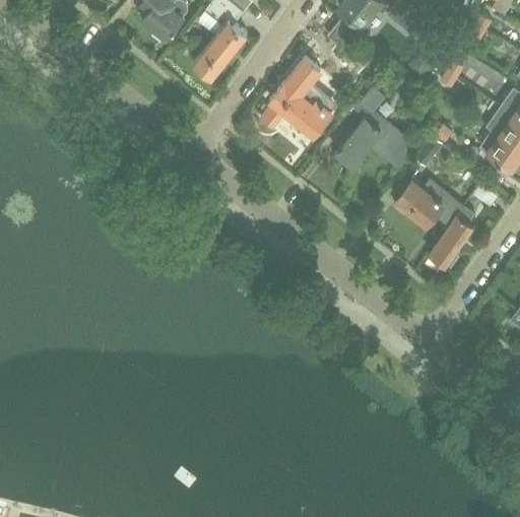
[(176,1),(175,2),(172,0),(143,0),(150,8),(142,18),(156,29),(157,29),(168,37),(187,12),(188,11),(188,9),(188,8),(188,7),(188,6),(188,5),(187,3),(186,2),(185,2),(184,1),(183,0),(182,0),(178,0),(177,0),(176,1)]
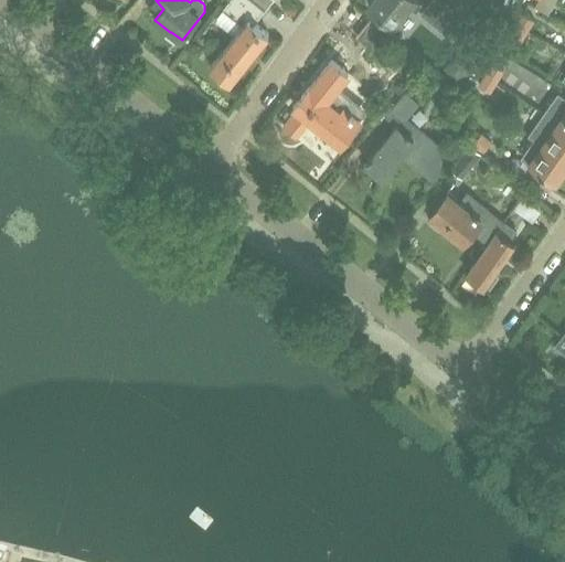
[(254,24),(265,11),(274,0),(273,0),(232,0),(217,19),(237,35),(210,69),(230,85),(269,36),(254,24)]
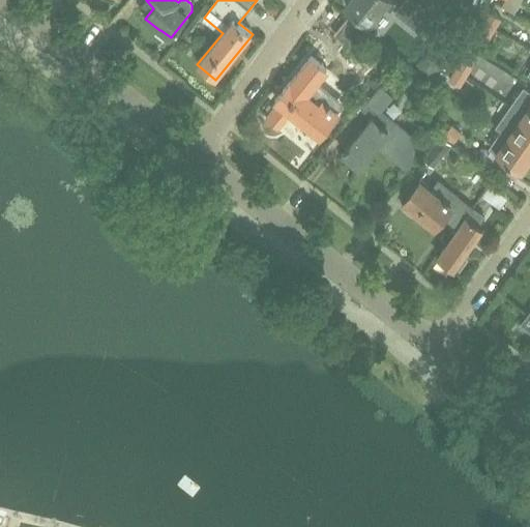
[(396,5),(390,0),(389,0),(350,0),(347,4),(348,4),(346,7),(370,26),(384,8),(390,13),(396,5)]
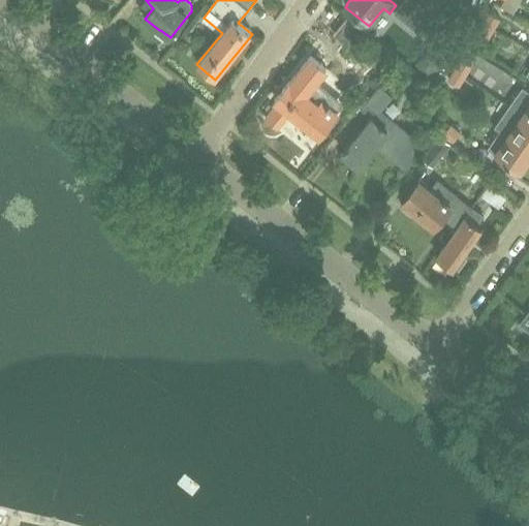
[(424,14),(407,1),(396,14),(412,28),(424,14)]
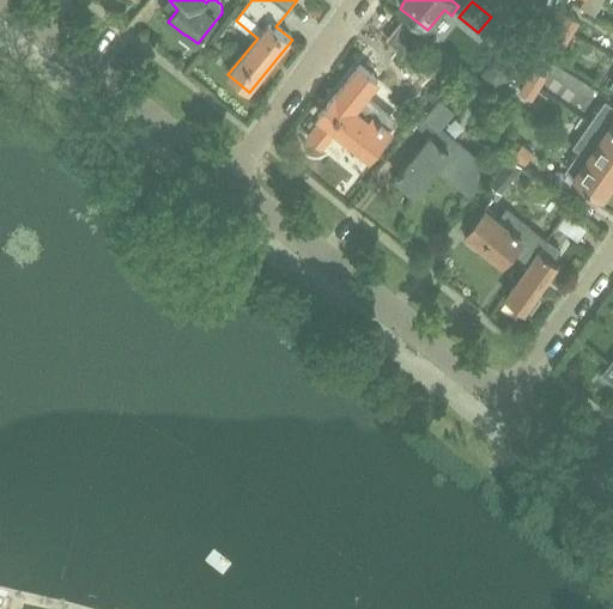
[(580,24),(566,17),(559,29),(572,36),(580,24)]
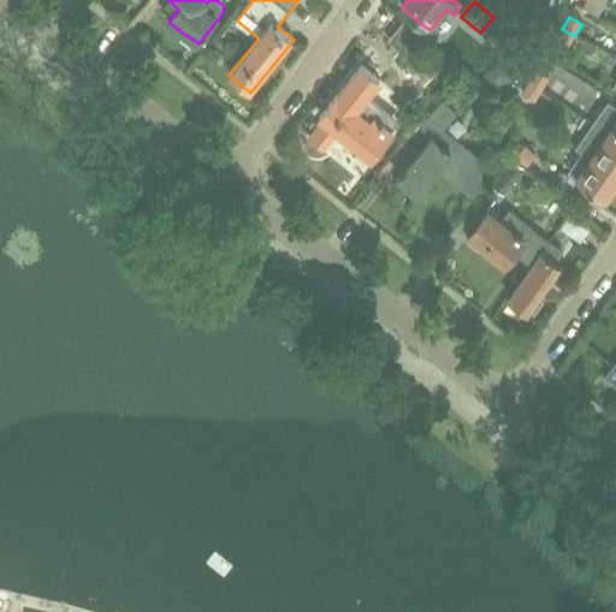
[(389,42),(412,60),(427,41),(404,22),(389,42)]
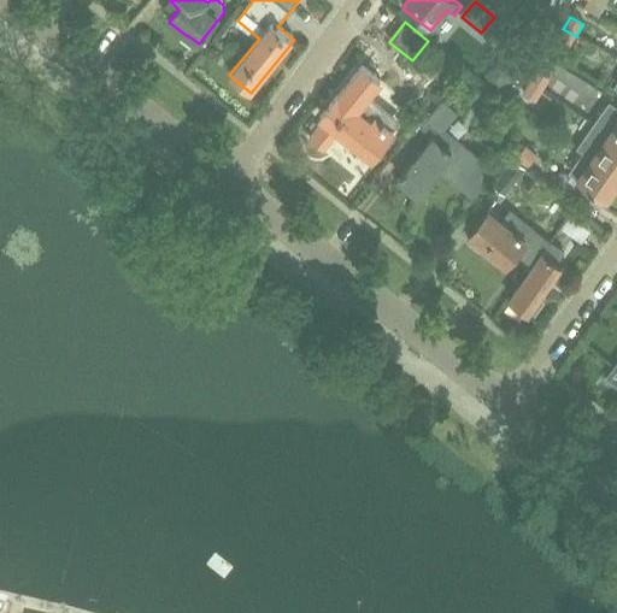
[(563,29),(556,41),(569,48),(576,36),(563,29)]
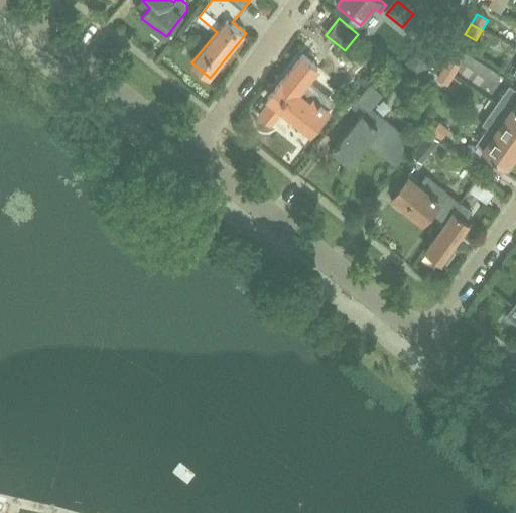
[(311,103),(298,93),(300,91),(318,70),(303,57),(283,82),(283,81),(268,99),(271,102),(259,117),(271,127),(284,111),(297,122),(299,121),(313,132),(329,112),(313,100),(311,103)]
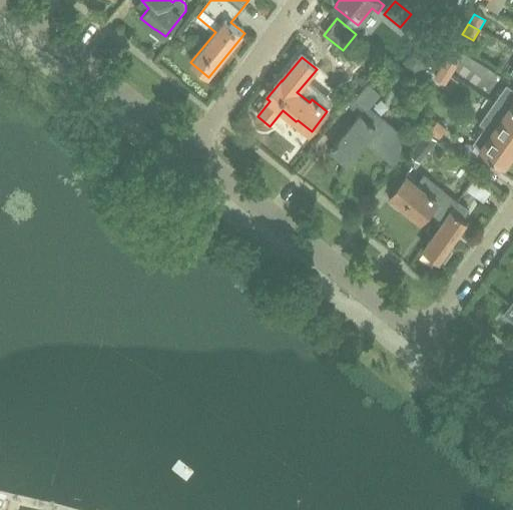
[(447,59),(441,69),(451,76),(457,66),(447,59)]
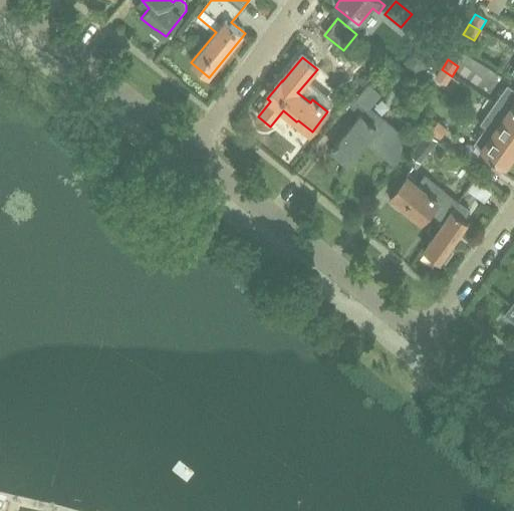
[(452,76),(442,69),(436,79),(446,86),(452,76)]
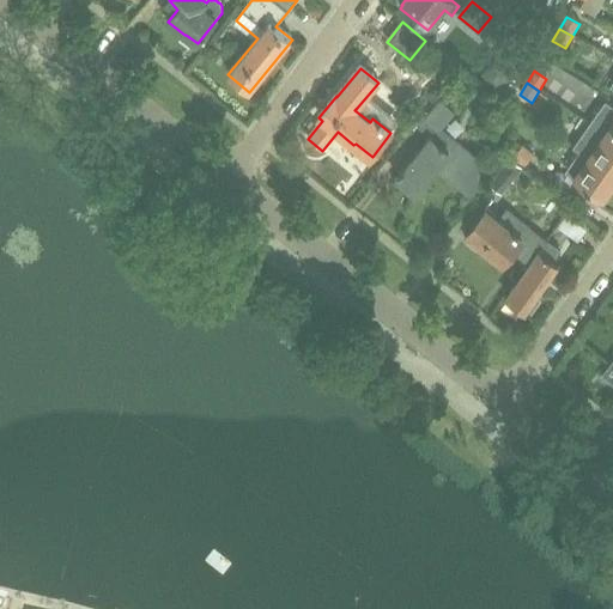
[(472,196),(492,172),(439,131),(453,114),(439,103),(419,129),(430,139),(396,180),(414,194),(439,163),(461,181),(459,186),(472,196)]
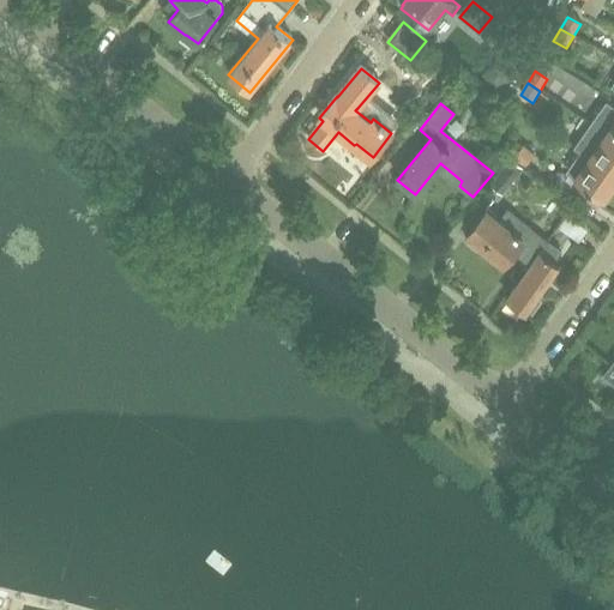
[(593,127),(613,142),(613,109),(607,104),(602,112),(593,127)]
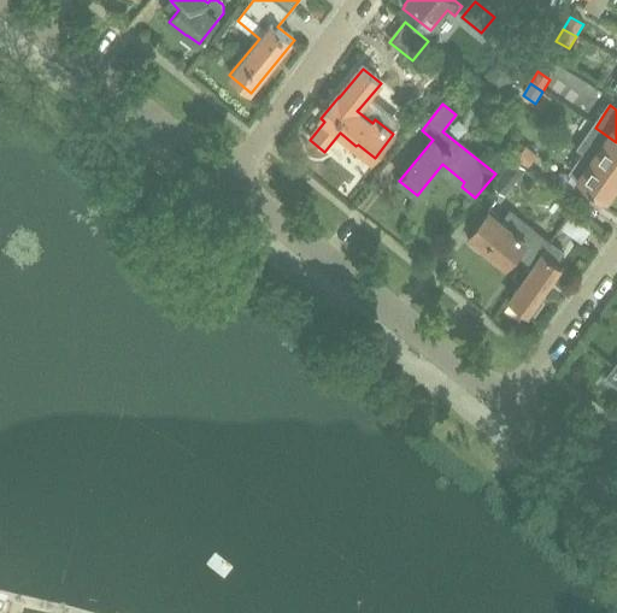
[(616,175),(616,142),(595,128),(585,143),(583,142),(580,148),(616,175)]
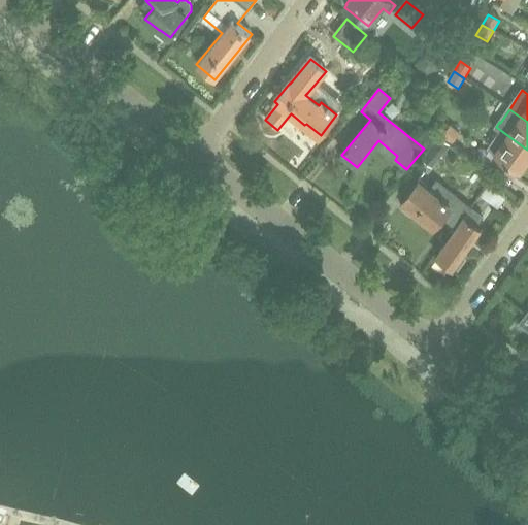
[(452,144),(459,134),(450,127),(441,136),(452,144)]
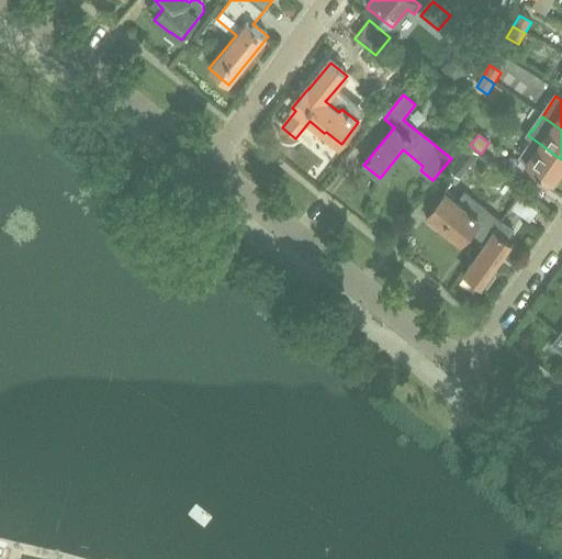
[(553,182),(561,170),(561,159),(528,135),(527,136),(534,142),(525,154),(524,153),(519,159),(526,164),(526,165),(529,167),(524,176),(547,192),(552,183),(553,183),(554,182),(553,182)]
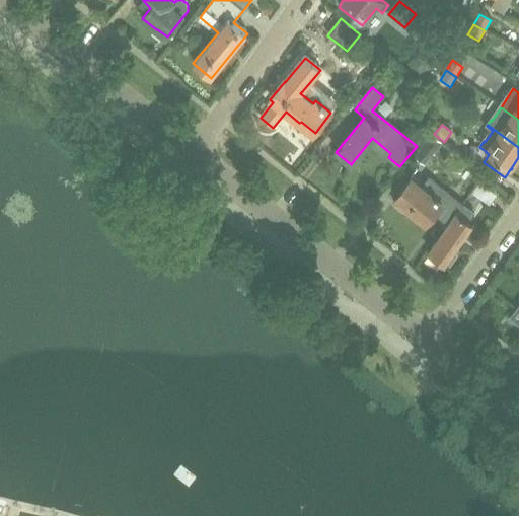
[(443,144),(434,136),(416,158),(426,166),(443,144)]
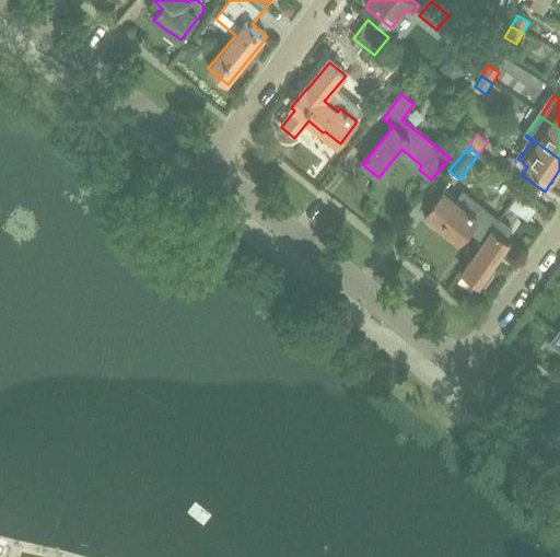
[(490,234),(498,223),(478,208),(479,207),(463,193),(455,201),(444,193),(426,215),(428,217),(424,221),(435,230),(439,225),(459,242),(476,222),(490,234)]
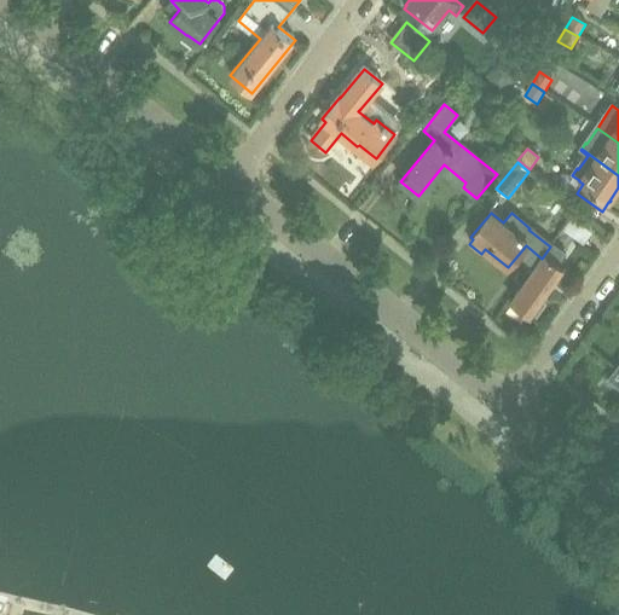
[(548,302),(543,299),(563,270),(559,266),(566,256),(551,247),(550,247),(542,259),(512,302),(531,315),(531,314),(537,318),(548,302)]
